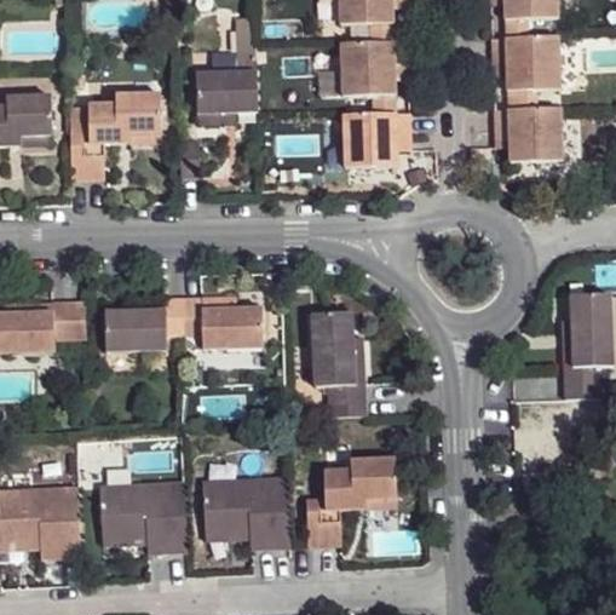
[(337,0),(338,27),(367,27),(391,26),(391,9),(390,0),(337,0)]
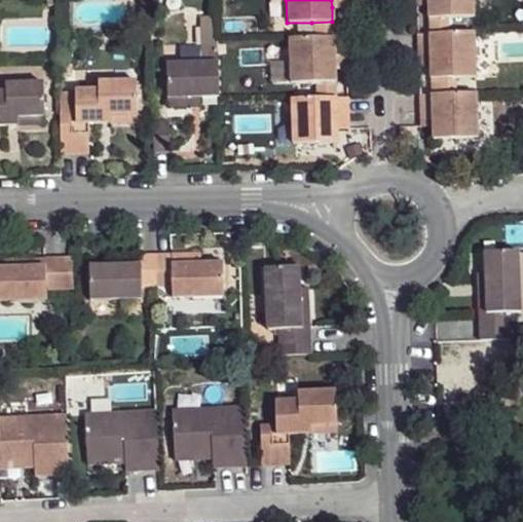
[(427,0),(427,4),(428,20),(447,19),(472,17),(471,0),(427,0)]
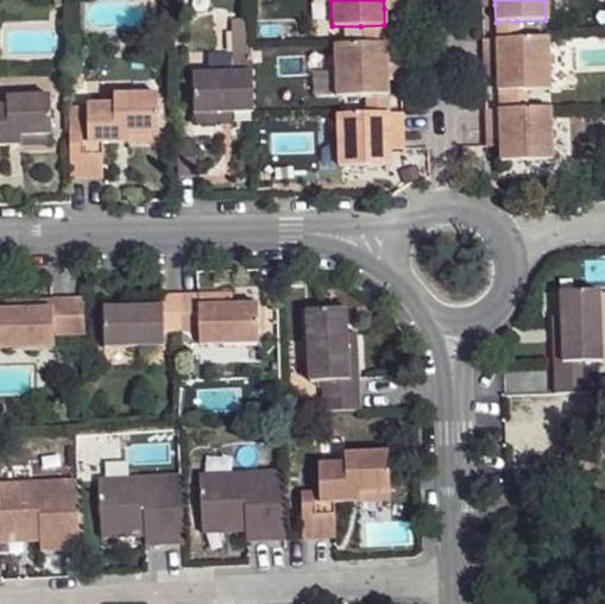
[(251,17),(231,17),(232,58),(252,57),(252,44),(251,17)]
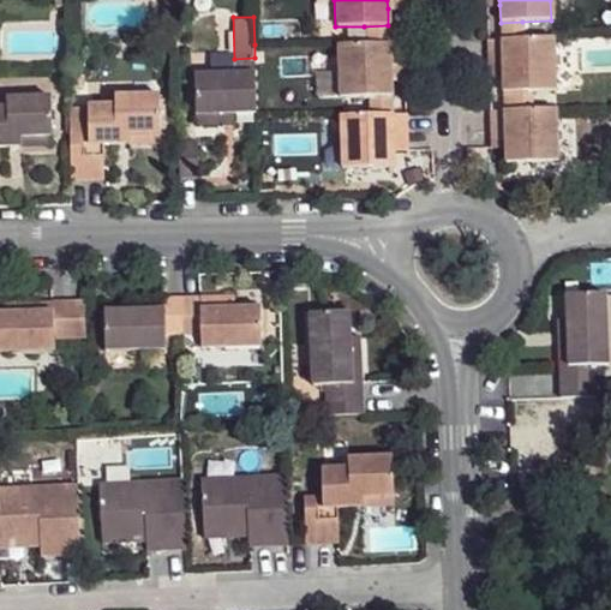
[(502,37),(522,36),(522,22),(501,23),(502,37)]
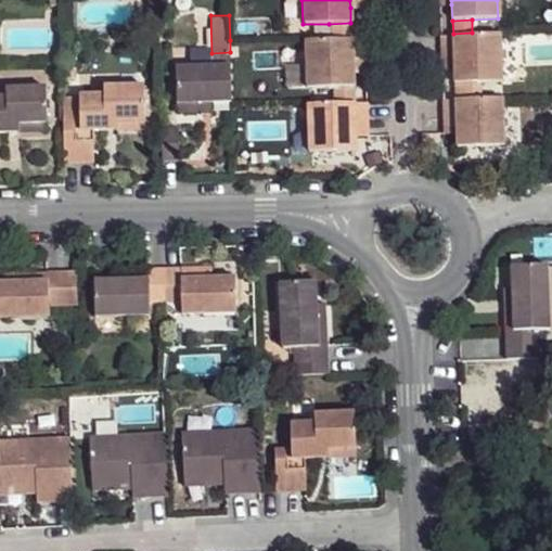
[(329,24),(330,36),(351,35),(350,23),(329,24)]
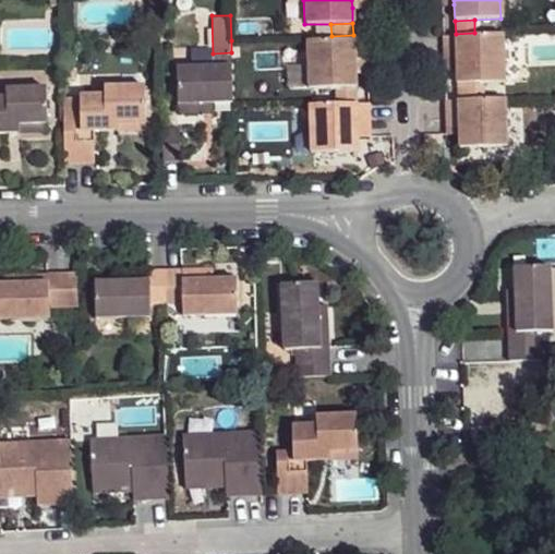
[(456,34),(444,34),(445,61),(457,61),(457,70),(457,85),(480,84),(503,84),(501,32),(474,33),(456,34)]
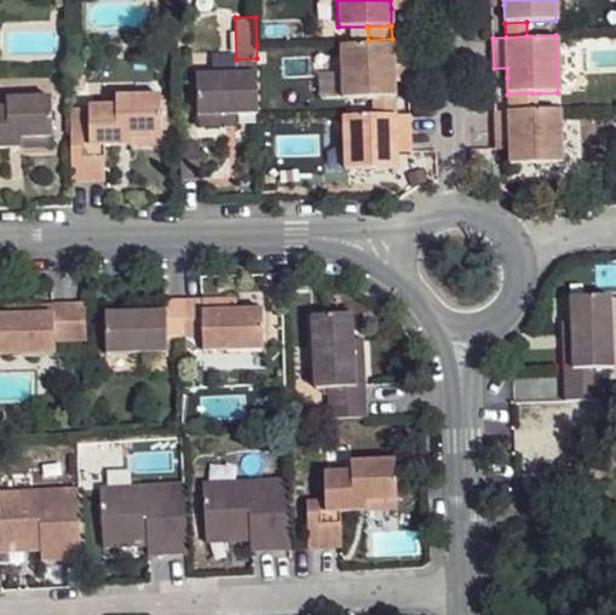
[(368,40),(339,41),(341,98),(370,96),(393,96),(392,81),(391,68),(407,67),(406,39),(392,39),(368,40)]
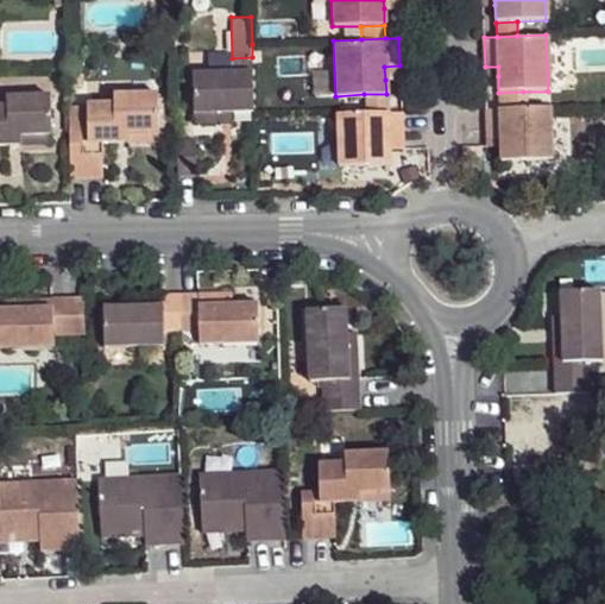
[(193,73),(193,112),(232,112),(254,111),(252,71),(252,57),(232,58),(232,73),(193,73)]
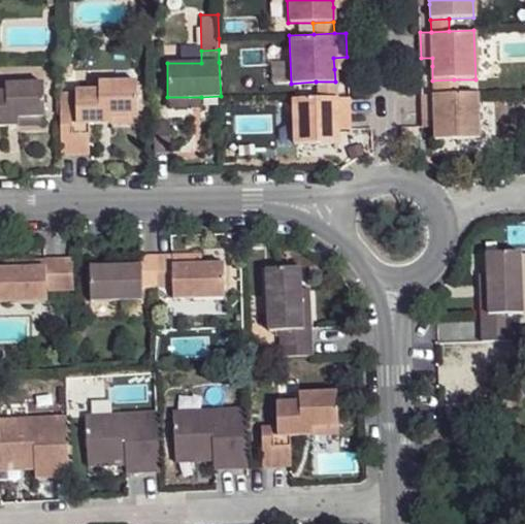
[(347,57),(333,58),(334,69),(348,68),(347,57)]
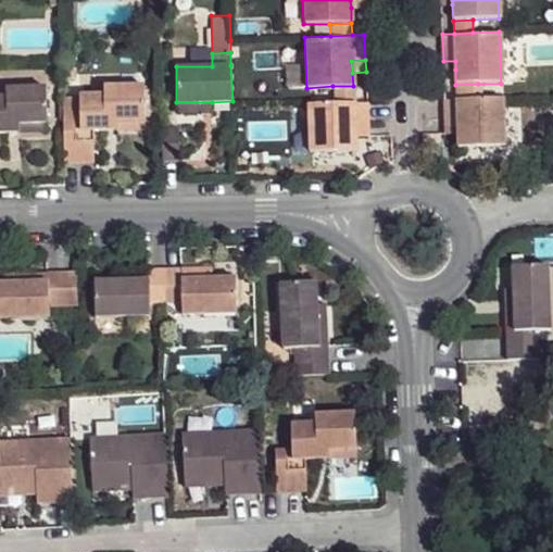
[(455,61),(443,61),(443,71),(455,70),(455,61)]
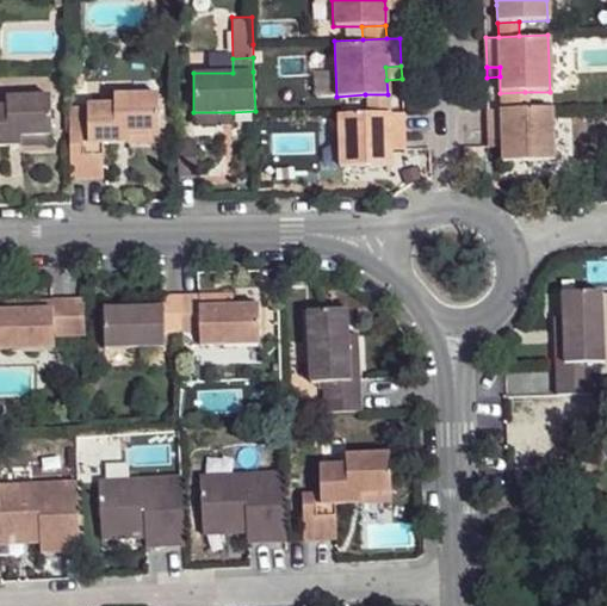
[(70,140),(72,175),(105,174),(104,140),(118,138),(118,129),(159,128),(158,90),(115,92),(116,100),(88,101),(88,105),(88,128),(90,140),(70,140)]
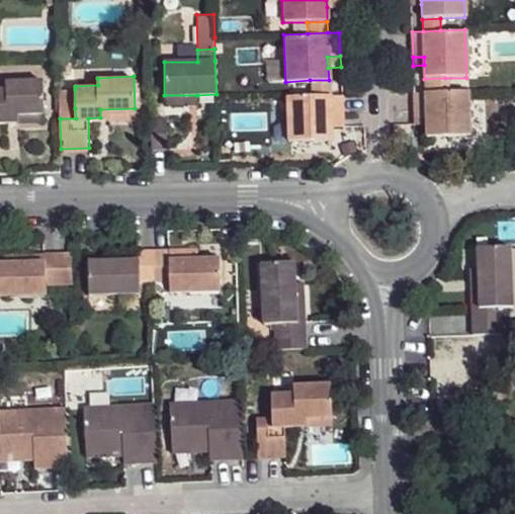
[(424,79),(425,91),(446,91),(445,78),(424,79)]
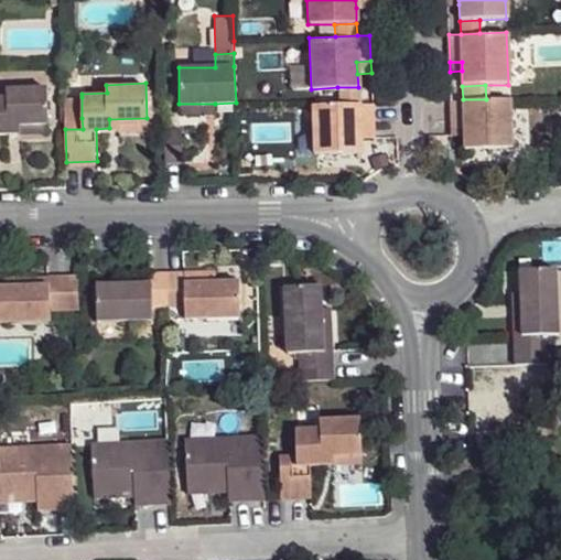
[(0,131),(8,130),(8,122),(46,121),(45,86),(4,87),(6,96),(0,96),(0,131)]
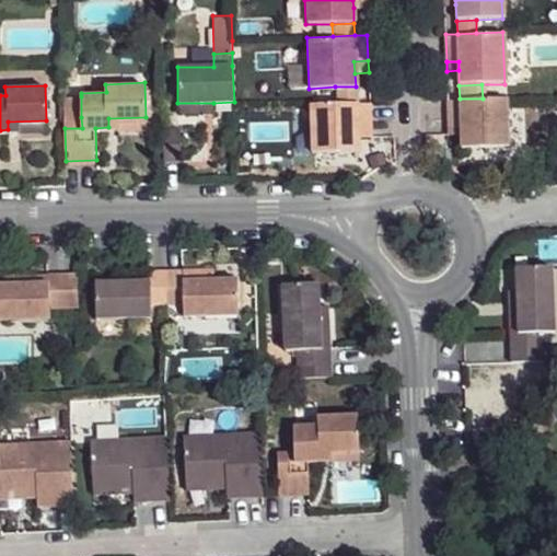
[(335,87),(335,102),(356,101),(356,87),(335,87)]
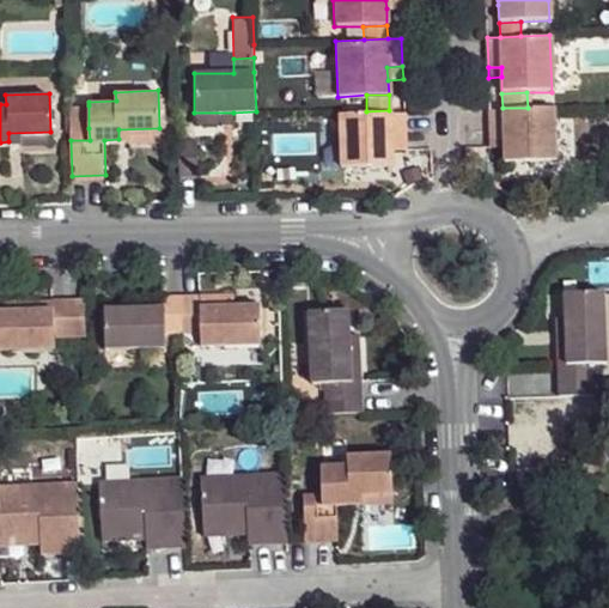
[(69,128),(71,140),(90,140),(89,128),(89,105),(69,105),(69,128)]
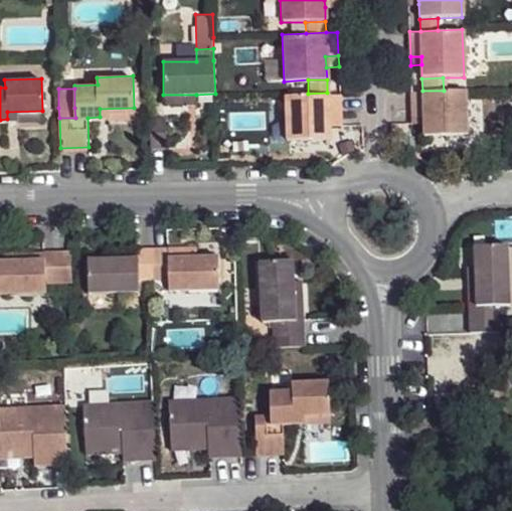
[(422,91),(411,92),(411,116),(423,116),(423,125),(424,140),(467,138),(464,91),(444,91),(422,91)]
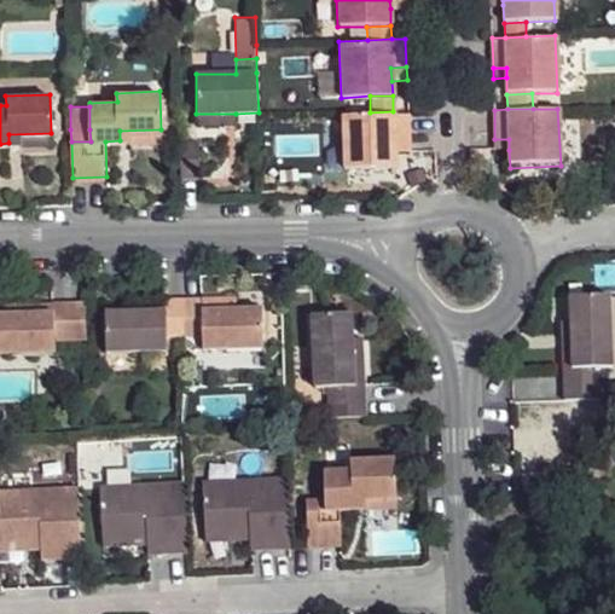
[(370,113),(341,114),(343,169),(395,168),(394,152),(394,140),(408,140),(408,110),(393,111),(370,113)]
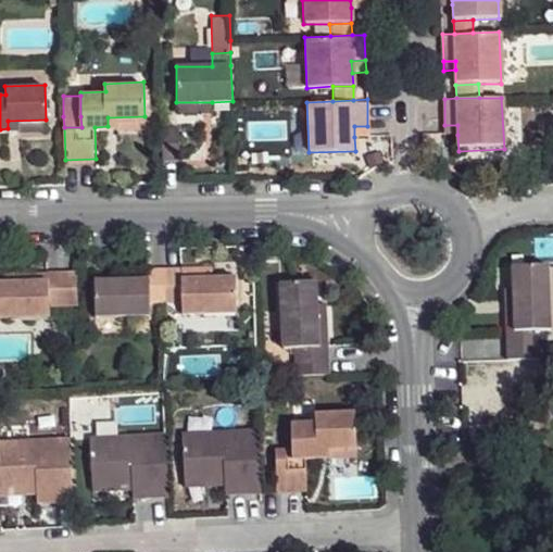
[(212,102),(176,102),(176,111),(212,110),(212,102)]
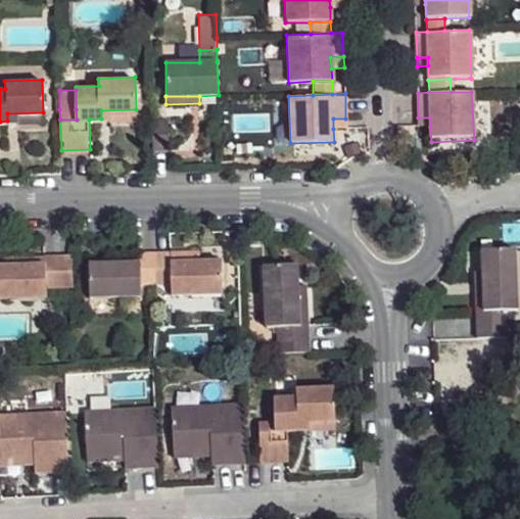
[(101,119),(137,118),(136,109),(101,110),(101,119)]
